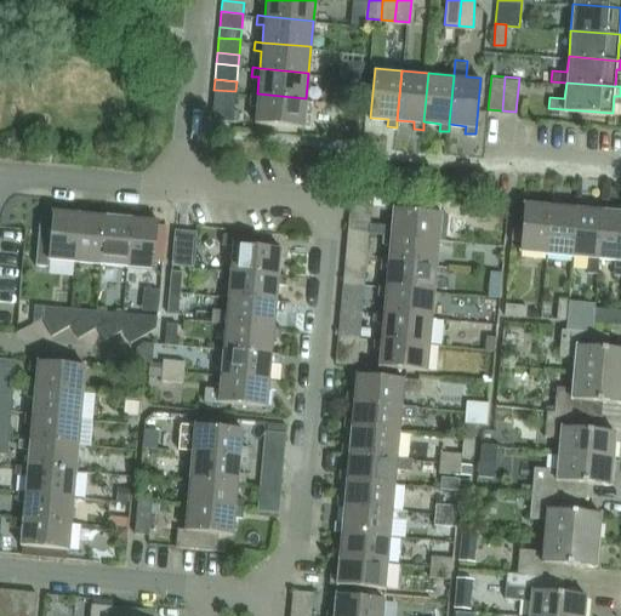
[(214,90),(212,107),(234,108),(235,91),(214,90)]
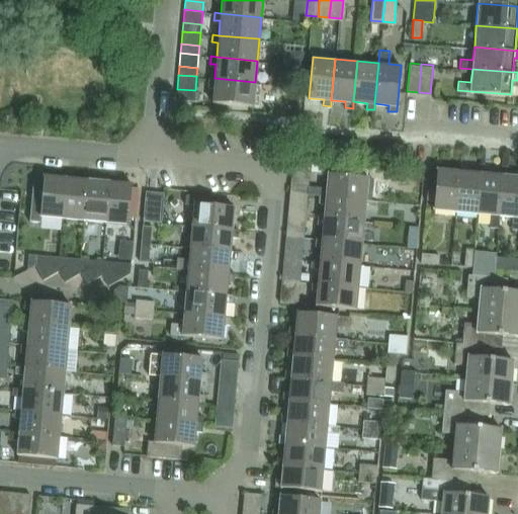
[(255,82),(214,78),(208,77),(207,85),(213,86),(212,101),(253,104),(255,82)]
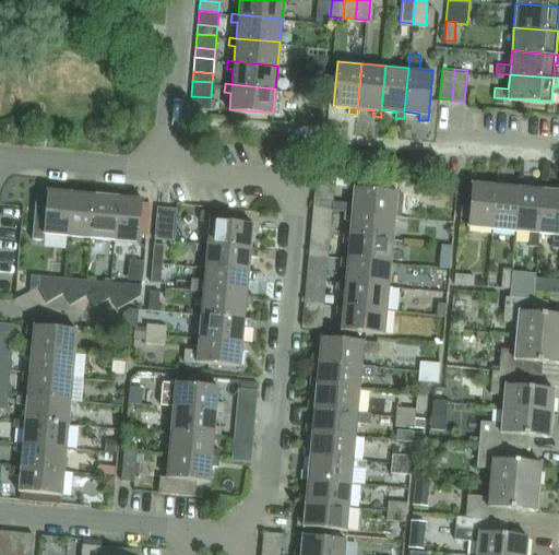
[(191,96),(190,105),(210,107),(211,97),(191,96)]
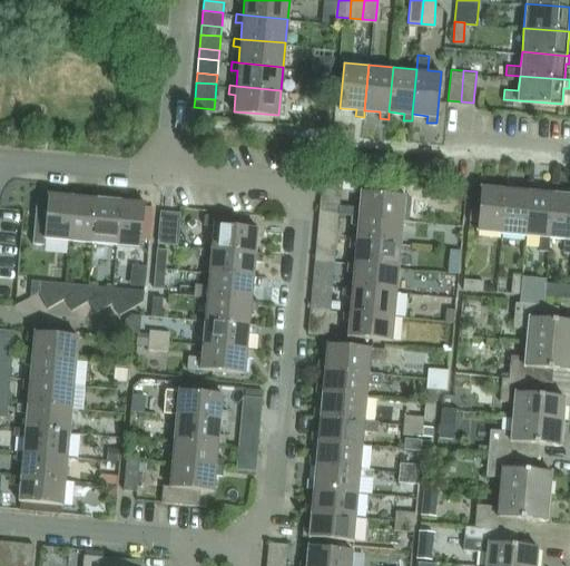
[(322,174),(320,201),(338,202),(342,176),(322,174)]
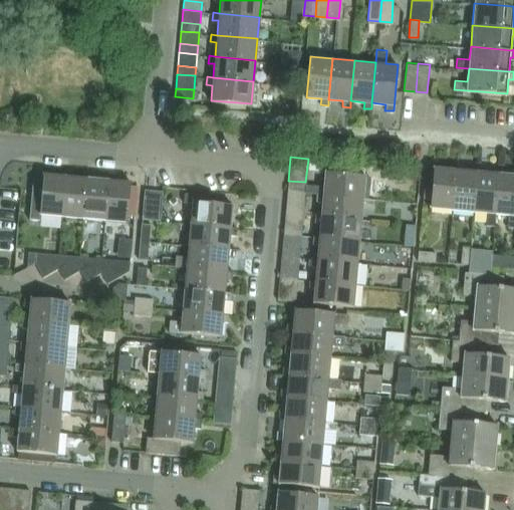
[(456,168),(452,209),(474,211),(477,170),(463,169),(463,163),(456,162),(456,168)]
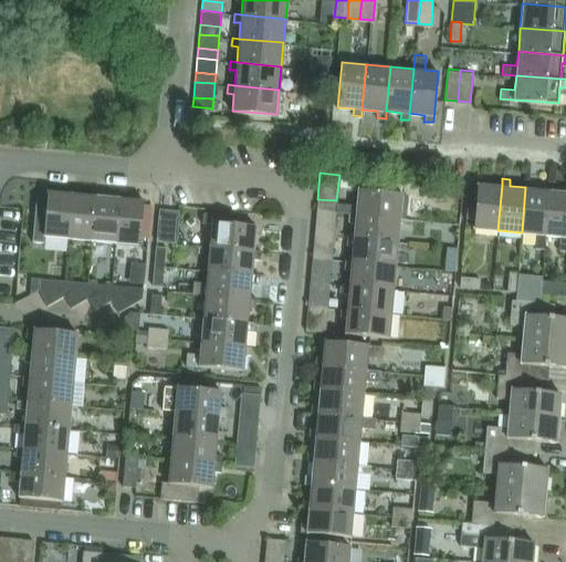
[(525,187),(522,232),(535,233),(534,247),(544,248),(545,233),(549,189),(534,188),(534,181),(525,180),(525,187)]
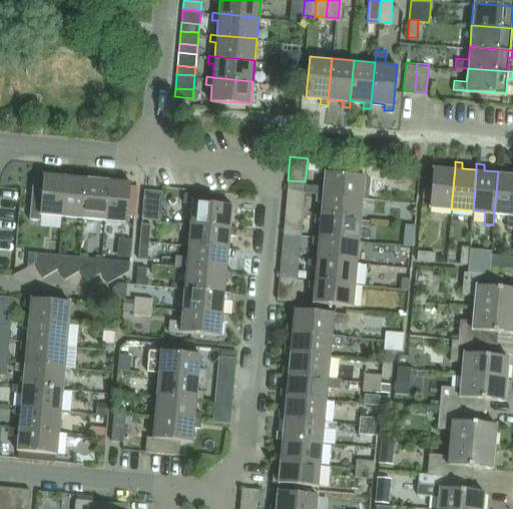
[(423,185),(422,196),(430,196),(429,206),(451,208),(455,167),(433,165),(431,185),(423,185)]
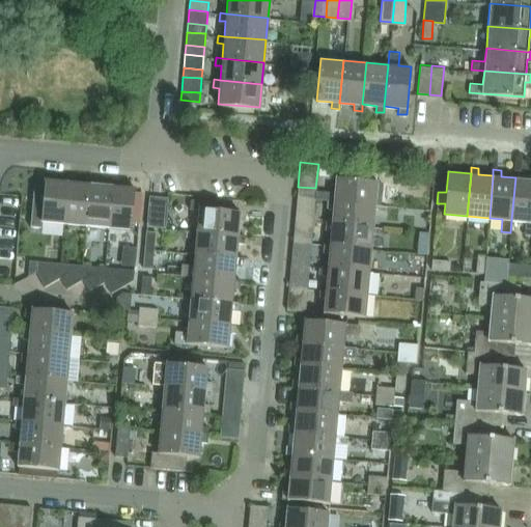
[(530,178),(523,178),(524,172),(515,171),(515,177),(511,219),(525,221),(524,233),(530,233),(530,178)]
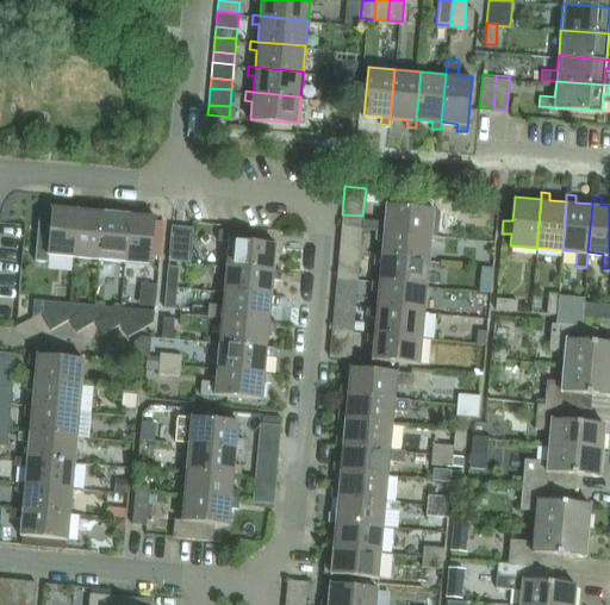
[(73,255),(99,257),(103,210),(86,209),(87,200),(78,200),(76,207),(78,207),(73,255)]
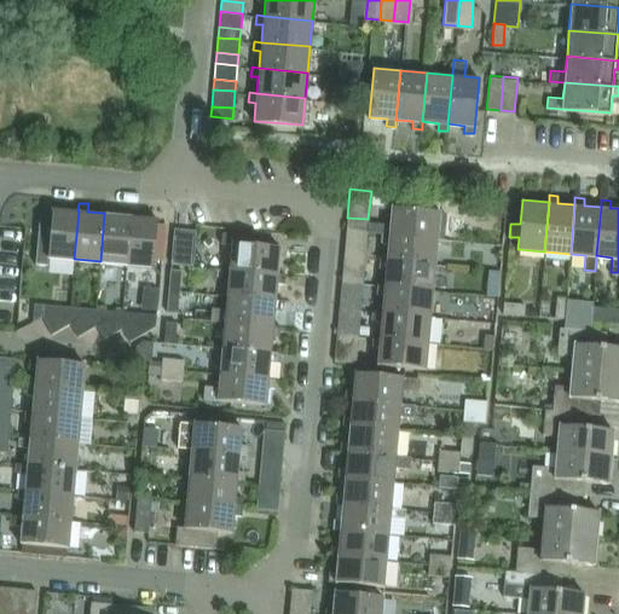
[(104,213),(100,261),(126,264),(131,215),(114,214),(114,206),(105,206),(104,213)]
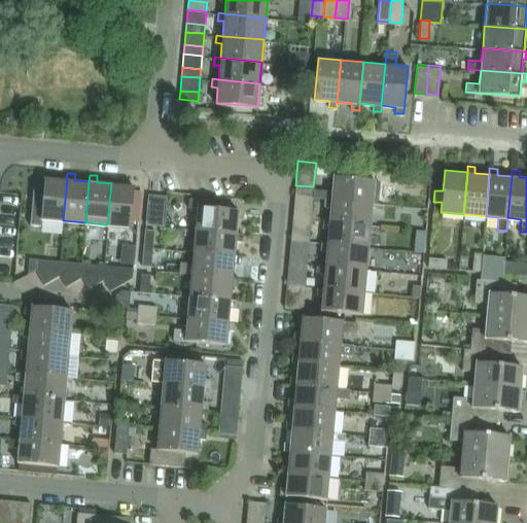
[(324,197),(373,202),(375,179),(332,175),(331,190),(325,189),(313,188),(313,196),(324,197)]
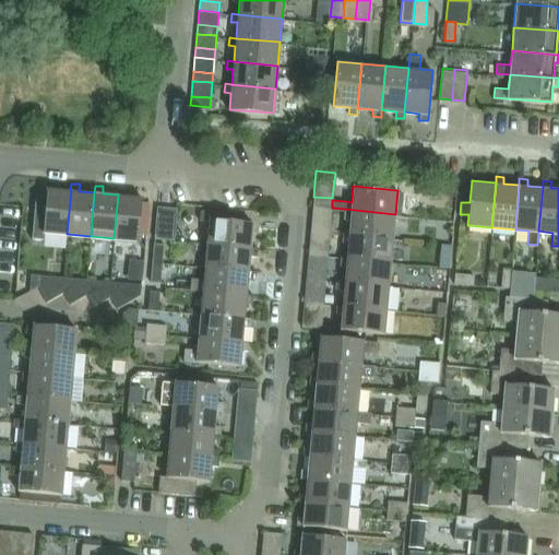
[(46,199),(34,198),(31,237),(43,238),(44,232),(67,234),(71,190),(70,190),(47,188),(46,199)]
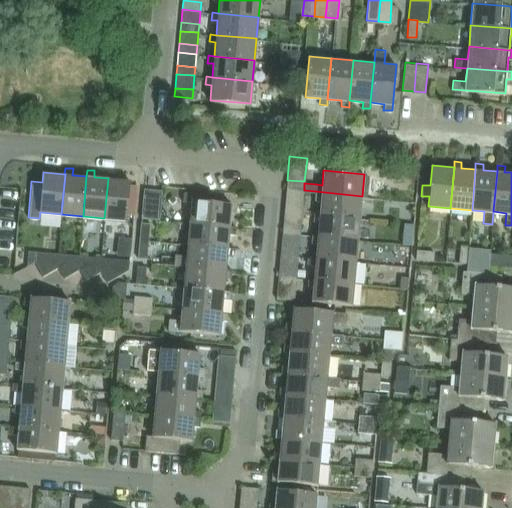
[(108,178),(104,218),(126,220),(130,180),(115,178),(116,172),(108,172),(108,178)]
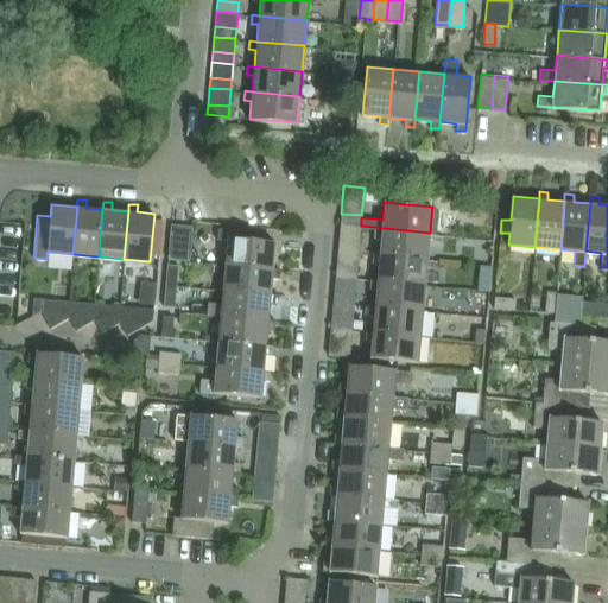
[(361,215),(341,214),(340,224),(361,226),(361,217),(361,215)]
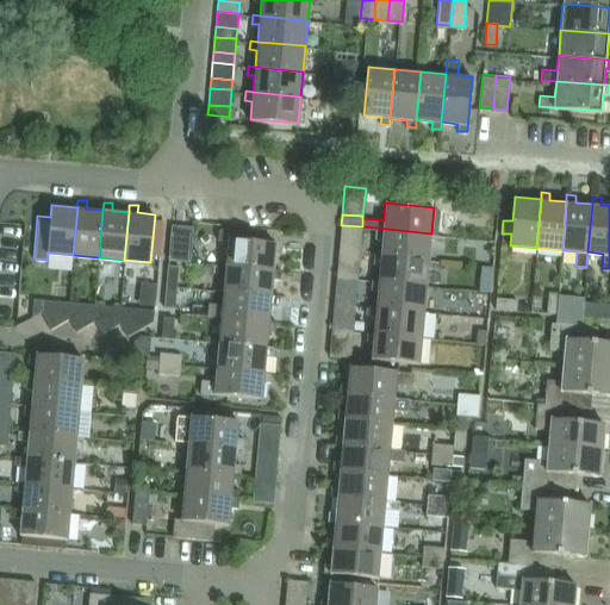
[(168,257),(190,260),(193,225),(172,223),(168,257)]
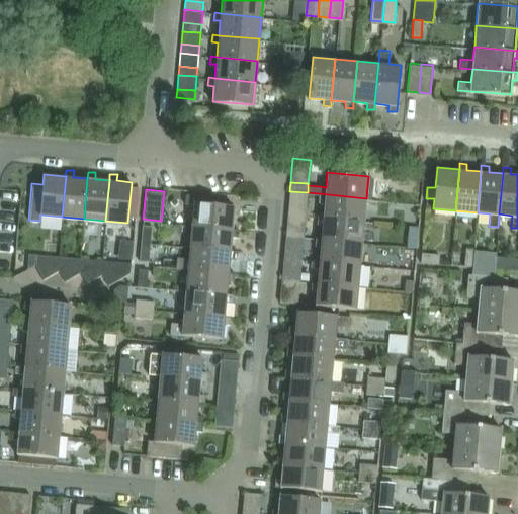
[(288,203),(307,204),(308,192),(289,191),(288,203)]
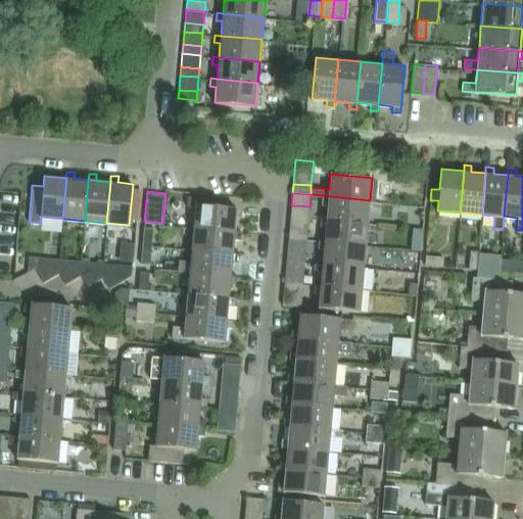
[(217,197),(187,195),(186,204),(195,205),(193,226),(234,230),(236,207),(216,205),(217,197)]
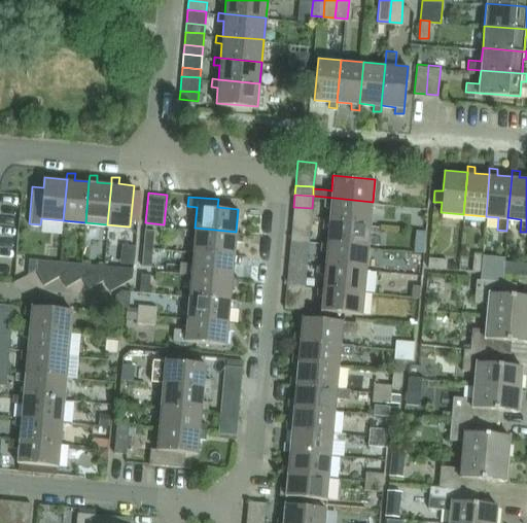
[(328,219),(371,223),(373,202),(324,197),(324,205),(330,205),(328,219)]
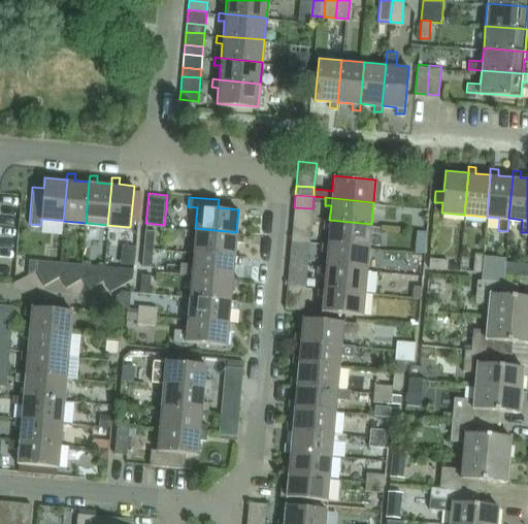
[(312,208),(294,207),(293,217),(311,218),(312,208)]
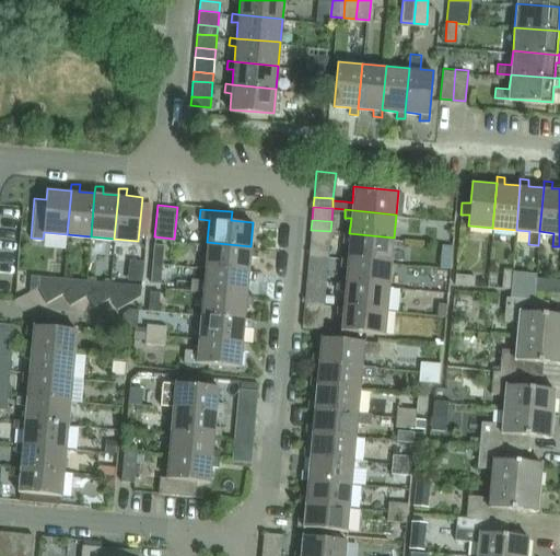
[(310,243),(329,245),(330,231),(311,230),(310,243)]
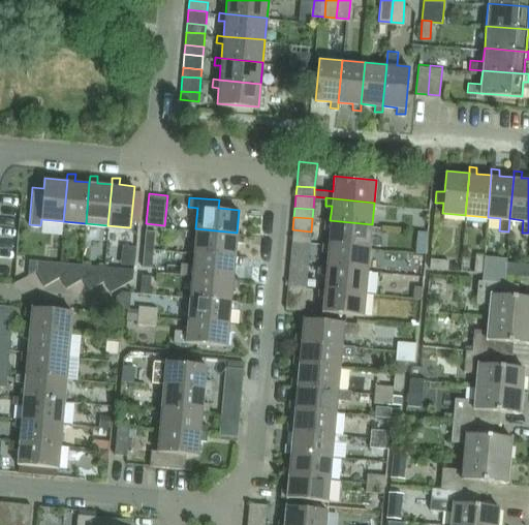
[(372,224),(330,220),(323,219),(323,227),(330,228),(329,243),(370,247),(372,224)]
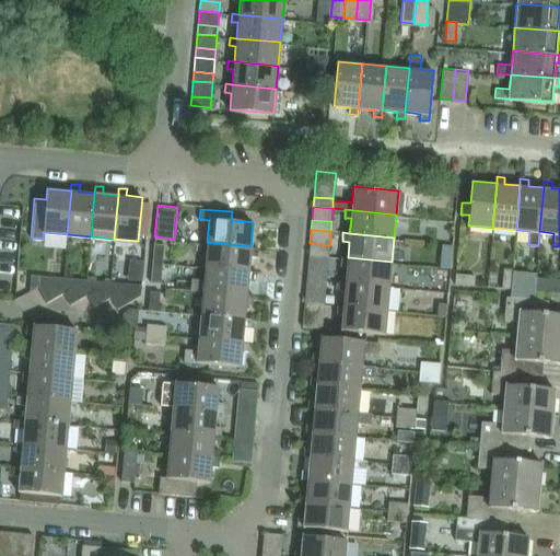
[(152,262),(162,262),(164,243),(154,242),(152,262)]
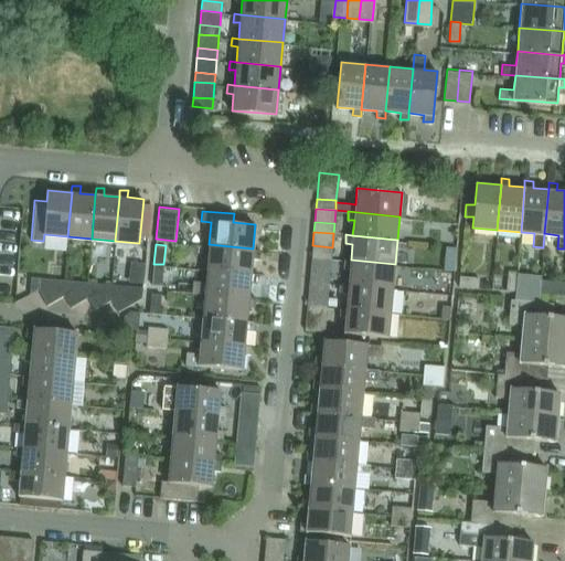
[(206,268),(251,273),(253,256),(259,257),(260,249),(253,249),(209,244),(206,268)]
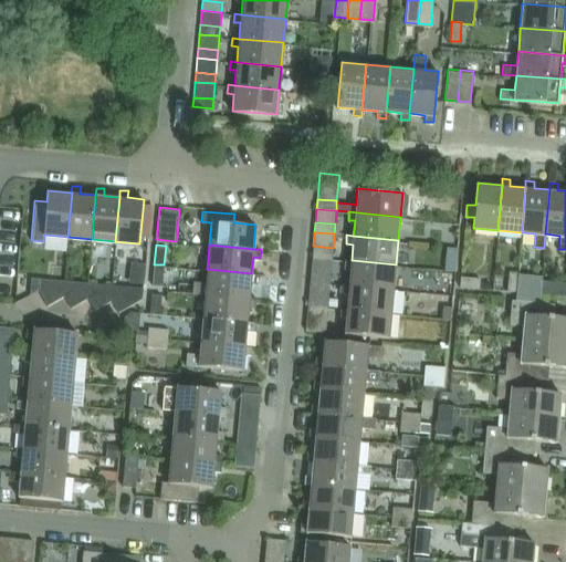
[(333,248),(313,246),(312,256),(332,258),(333,248)]
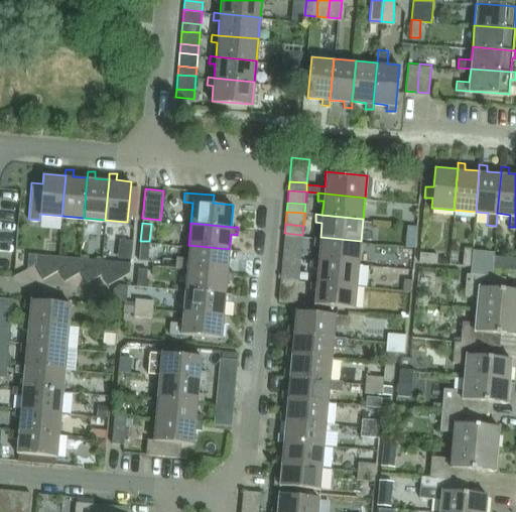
[(283,246),(301,248),(302,235),(284,233),(283,246)]
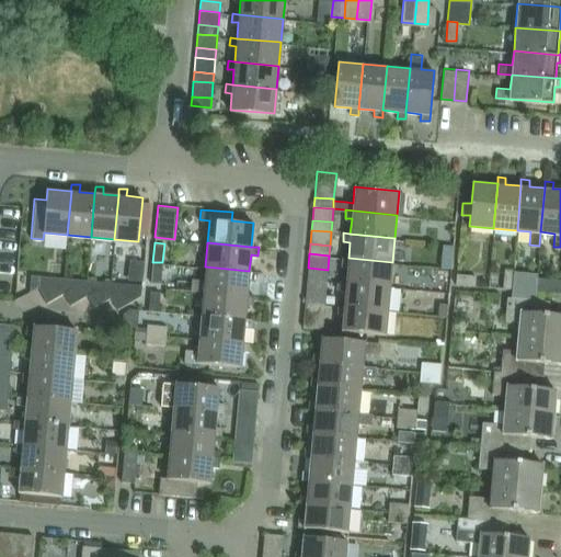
[(390,285),(392,262),(348,258),(341,257),(341,265),(347,265),(346,281),(390,285)]
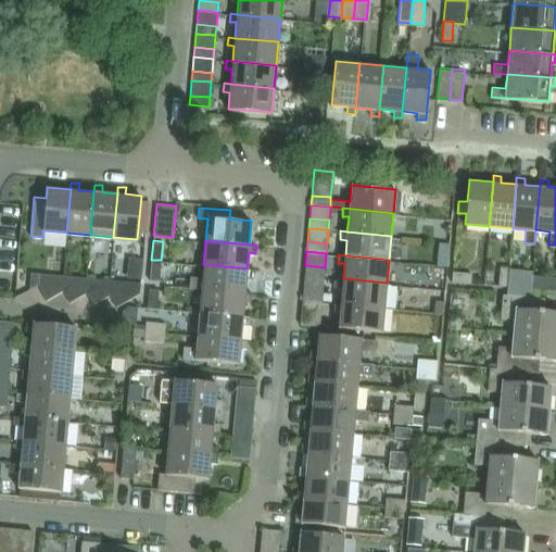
[(140,276),(141,258),(131,256),(129,275),(140,276)]
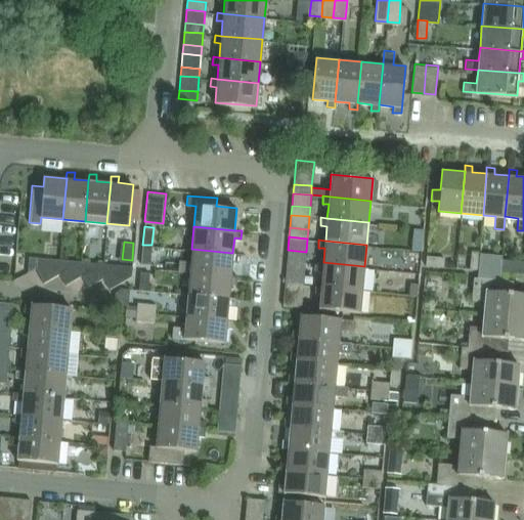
[(151,245),(142,245),(141,262),(149,263),(151,245)]
